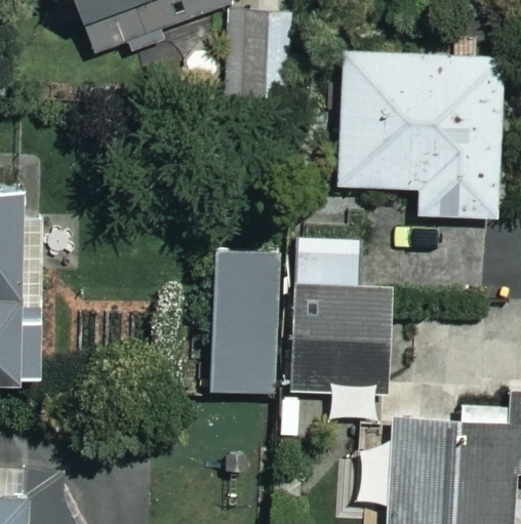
[(76,0),(93,53),(231,11),(227,0),(76,0)]
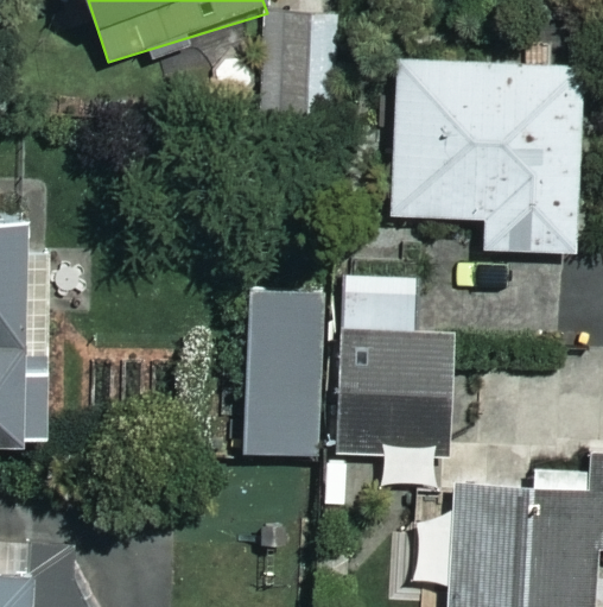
[(334,13),(262,14),(266,113),(337,111),(334,13)]
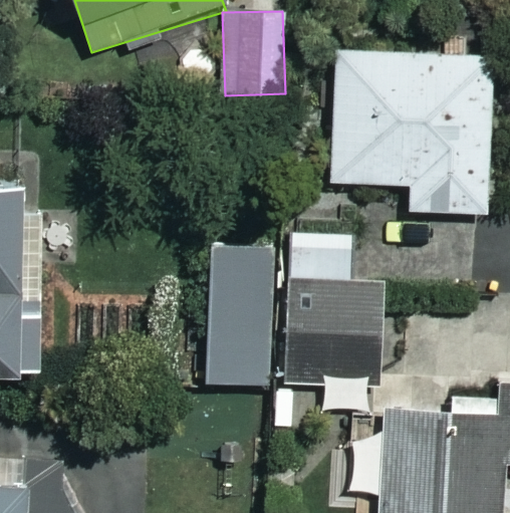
[(492,55),(335,49),(331,180),(410,183),(409,209),(486,212),(492,55)]
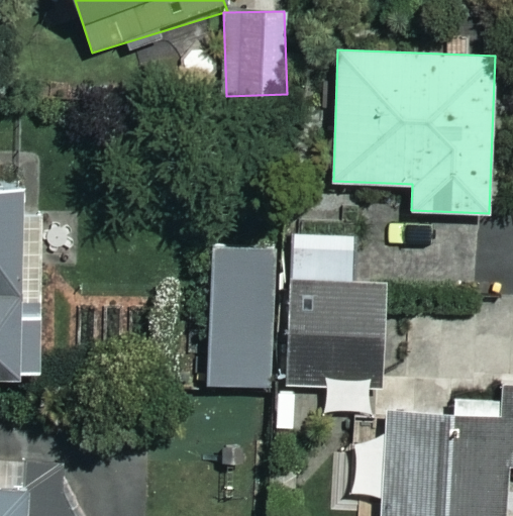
[(21,181),(0,181),(0,366),(24,366),(21,181)]
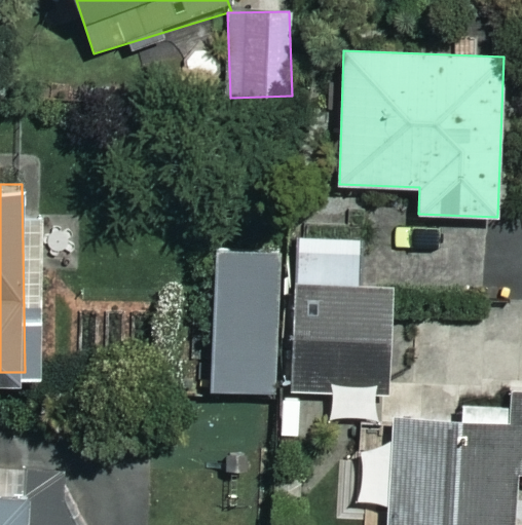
[(484,322),(482,234),(210,241),(214,392),(390,387),(388,324),(484,322)]
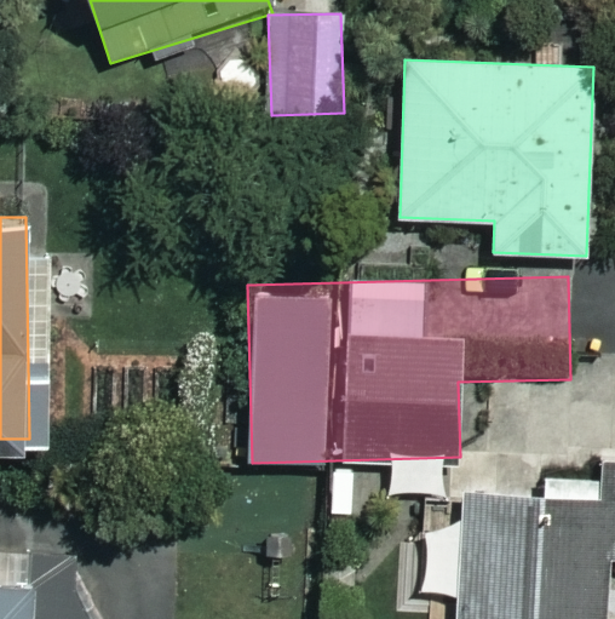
[(463,494),(461,526),(424,523),(421,592),(455,594),(453,618),(602,618),(609,502),(463,494)]
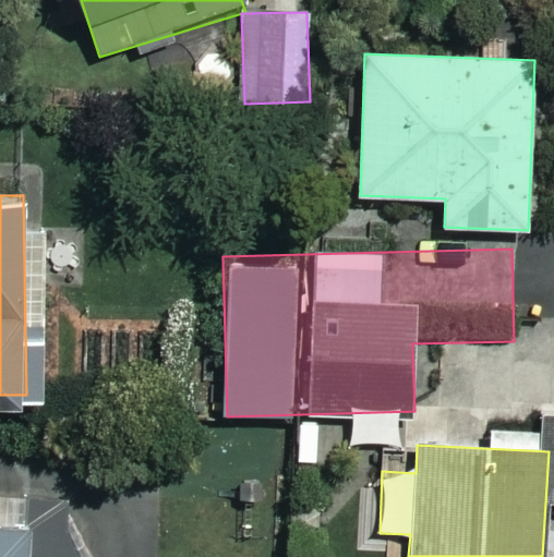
[(32,556),(34,515),(0,512),(0,556),(32,556)]
